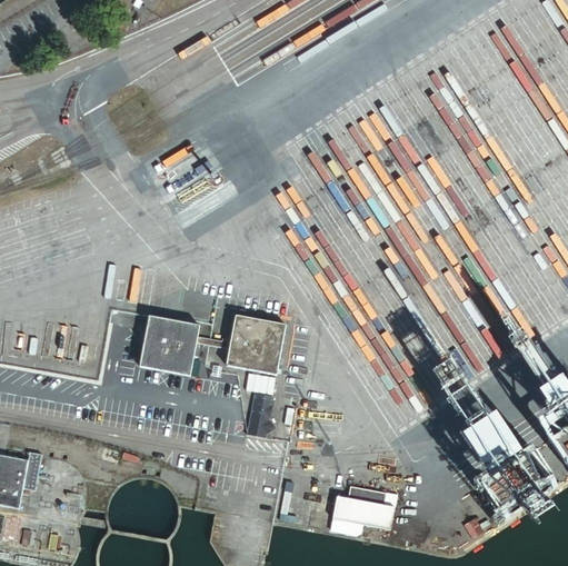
[(230,340),(229,347),(226,364),(275,373),(284,324),(235,314),(230,340)]
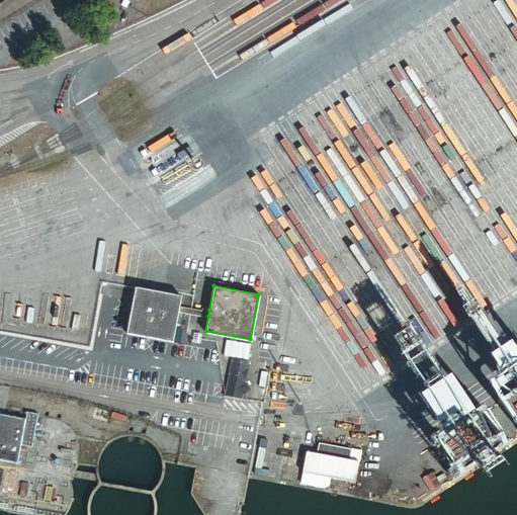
[(177,311),(178,305),(180,294),(135,286),(126,332),(172,340),(177,311)]
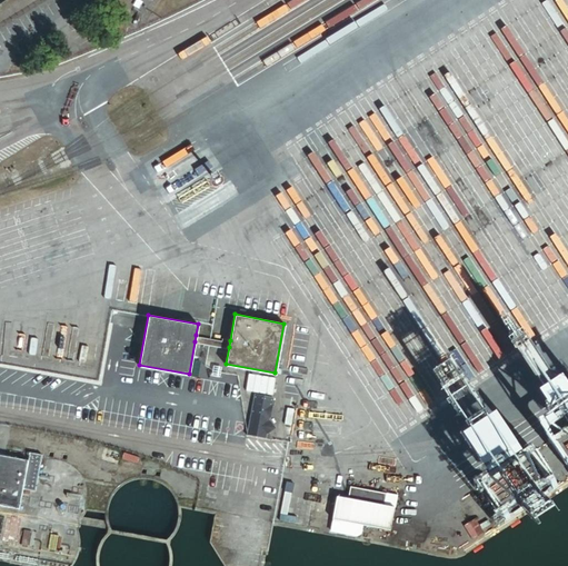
[(230,340),(196,335),(195,341),(229,347),(230,340)]
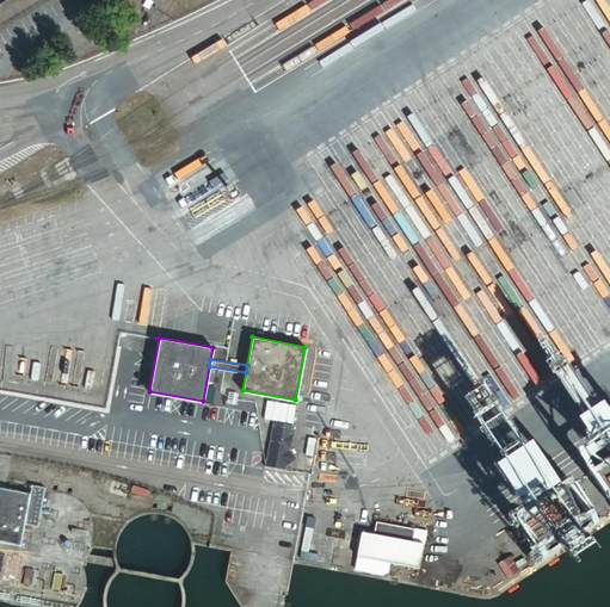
[(293,425),(271,420),(263,464),(284,469),(285,464),(295,458),(289,448),(290,446),(293,425)]
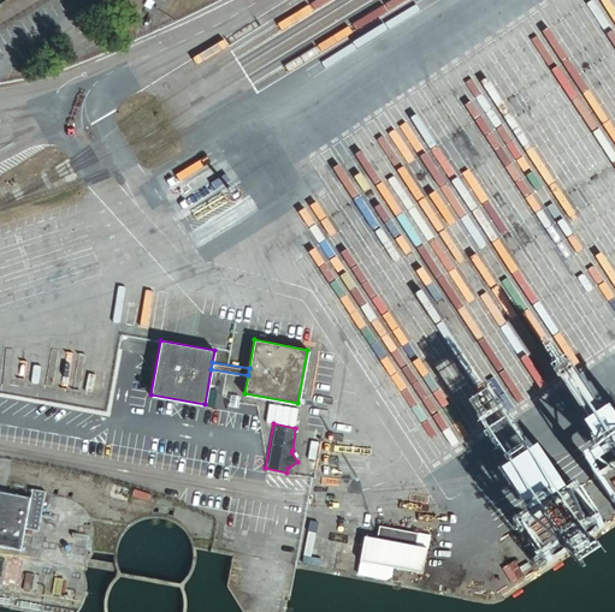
[(130,485),(112,480),(107,495),(126,500),(130,485)]
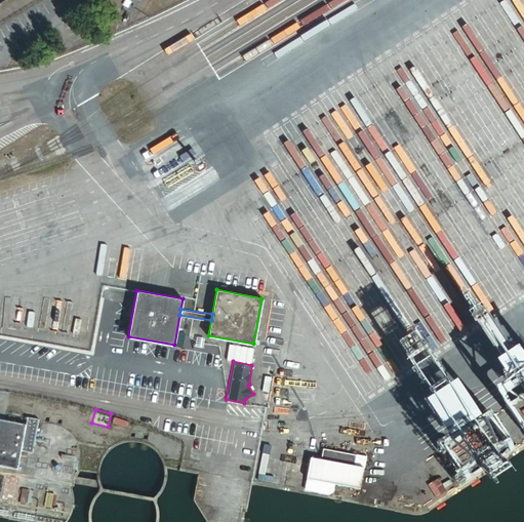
[(26,415),(25,424),(19,448),(32,450),(37,417),(26,415)]
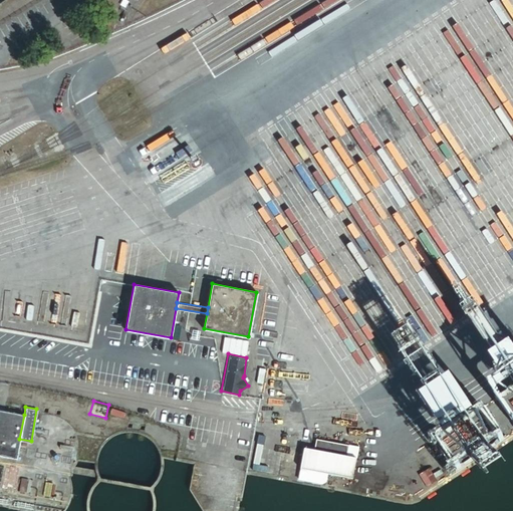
[(19,439),(24,415),(5,411),(5,409),(0,408),(0,454),(16,457),(19,439)]
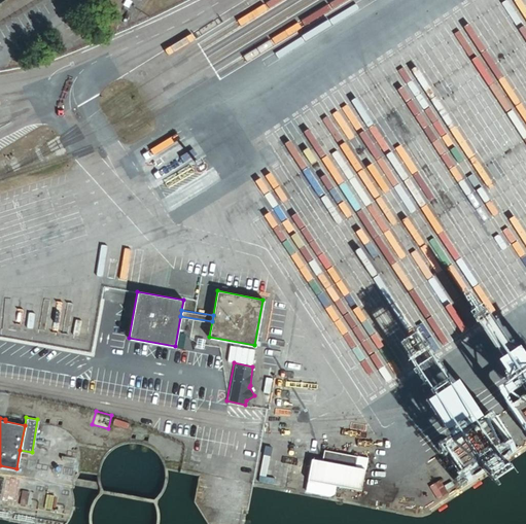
[(356,454),(323,448),(322,460),(354,466),(356,454)]
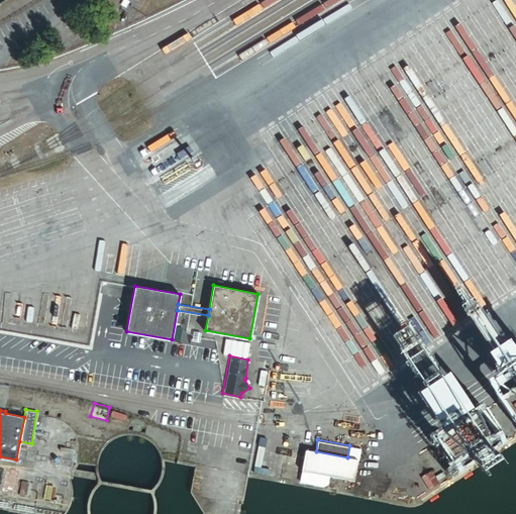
[(359,447),(349,445),(347,457),(357,459),(359,447)]
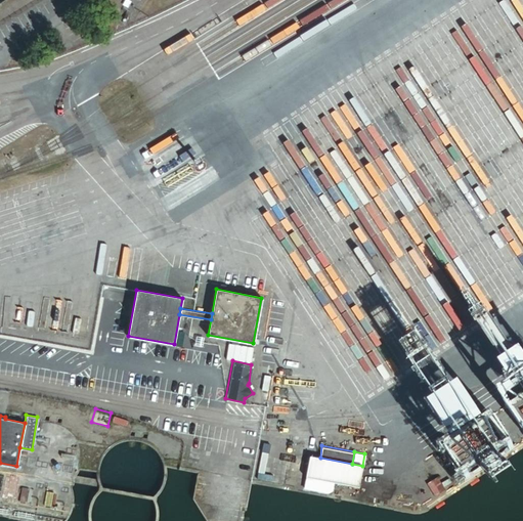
[(320,458),(309,456),(306,476),(334,482),(358,486),(362,466),(352,464),(320,458)]
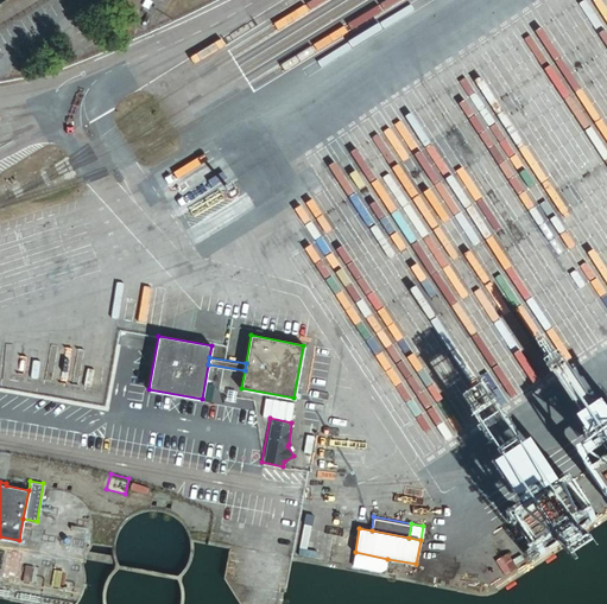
[(386,567),(387,559),(355,552),(352,566),(379,571),(386,567)]
